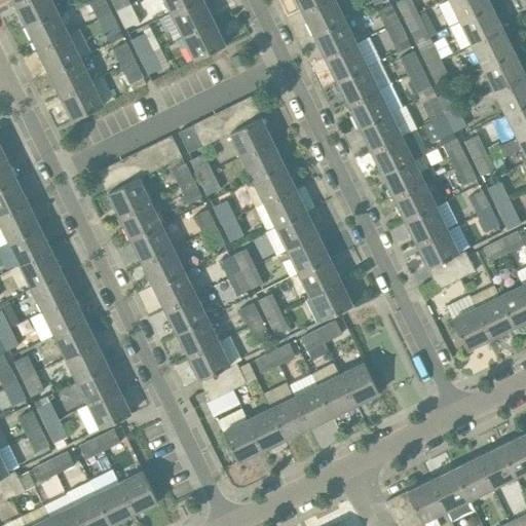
[(27,27),(58,11),(51,0),(21,0),(14,3),(20,14),(21,13),(27,27)]
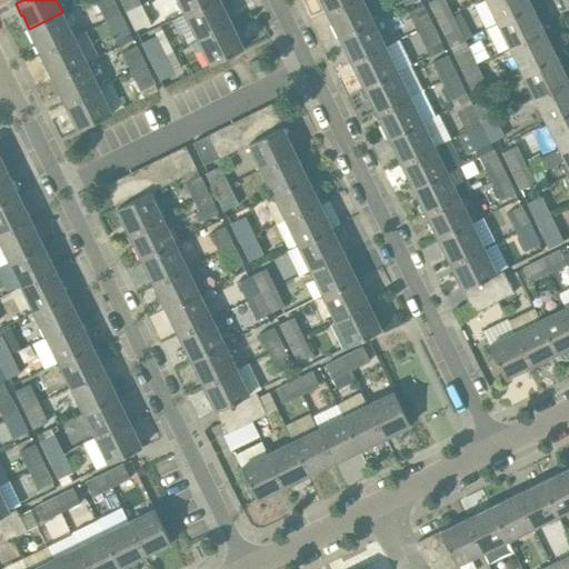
[(100,0),(97,2),(106,22),(121,15),(113,0),(100,0)]
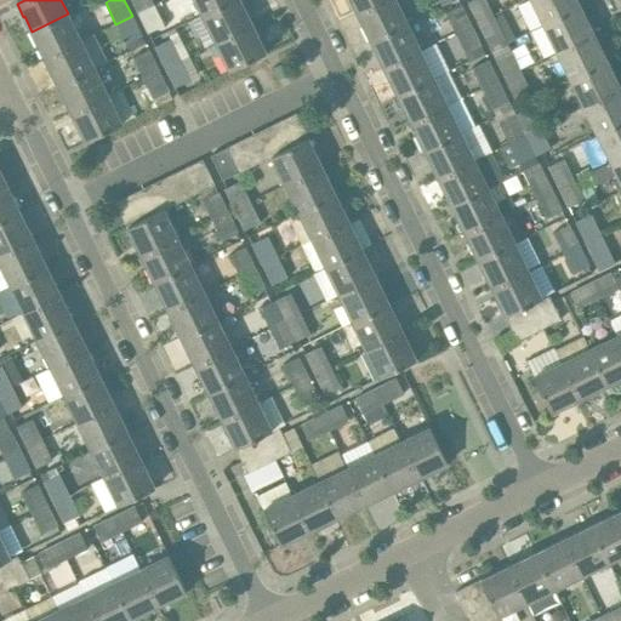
[(131,0),(138,12),(154,5),(152,0),(131,0)]
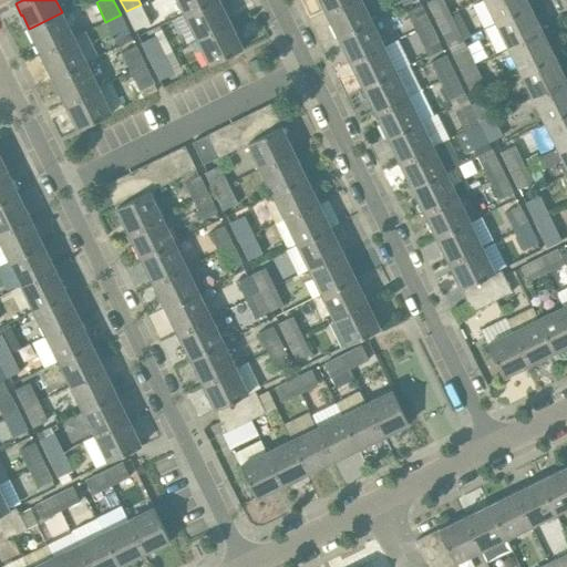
[(175,19),(187,43),(197,39),(232,22),(226,10),(225,11),(219,0),(214,0),(185,14),(175,19)]
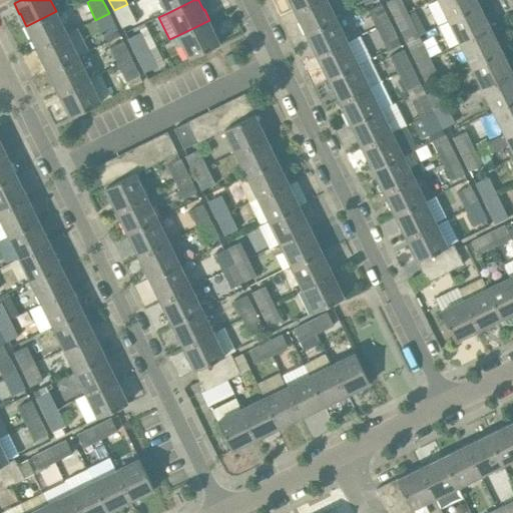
[(161,0),(167,13),(193,0),(161,0)]
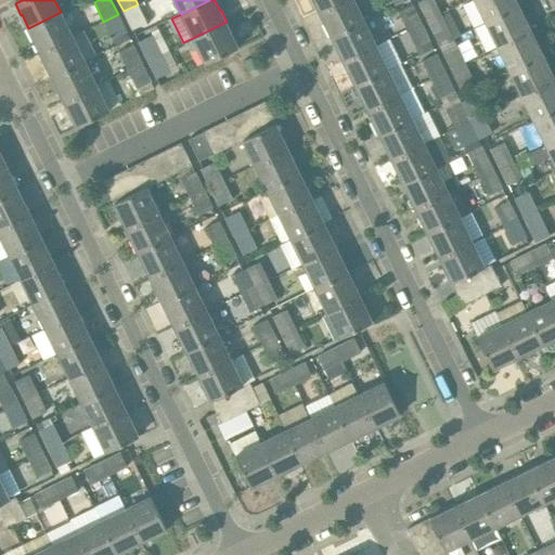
[(313,0),(314,1),(313,1),(319,12),(343,0),(313,0)]
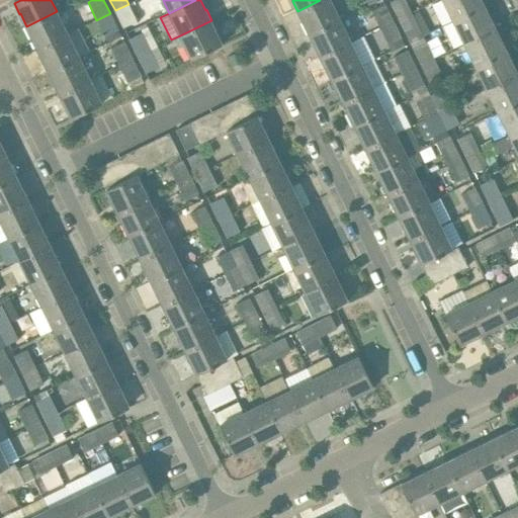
[(304,21),(310,33),(340,18),(331,0),(320,0),(297,11),(303,22),(304,21)]
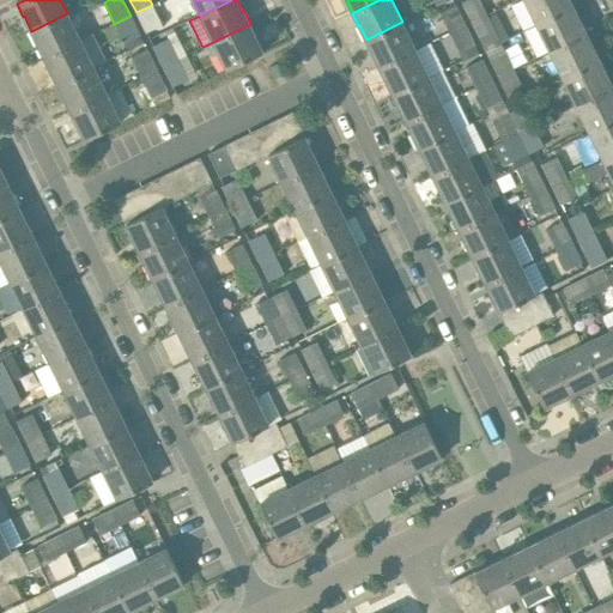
[(466,0),(461,2),(472,23),(487,14),(480,0),(466,0)]
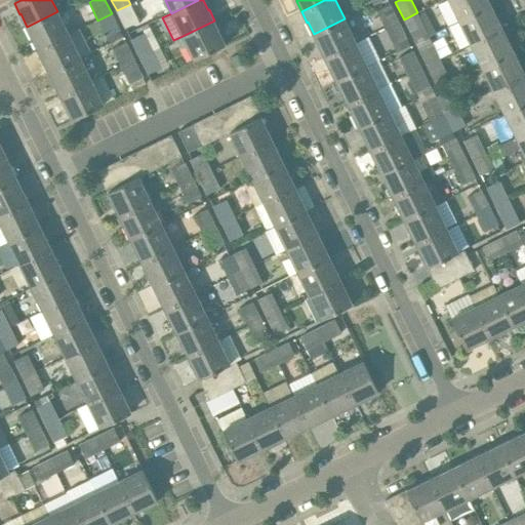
[(442,0),(417,12),(404,19),(415,42),(429,36),(449,26),(445,18),(432,26),(426,12),(444,3),(442,0)]
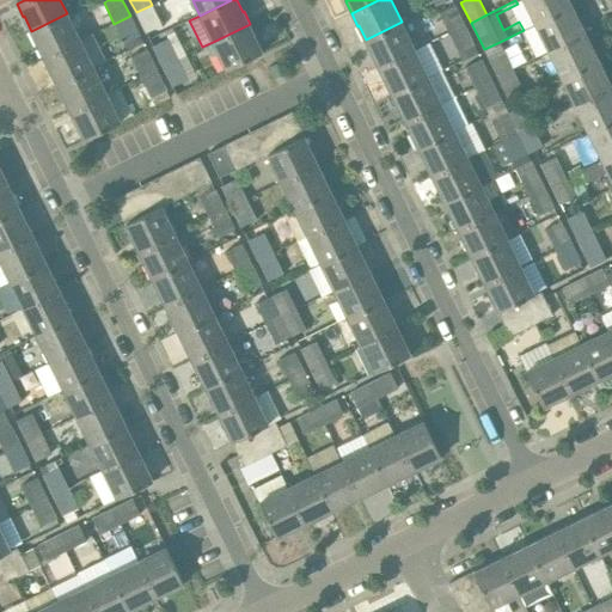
[(524,0),(536,24),(571,6),(568,0),(524,0)]
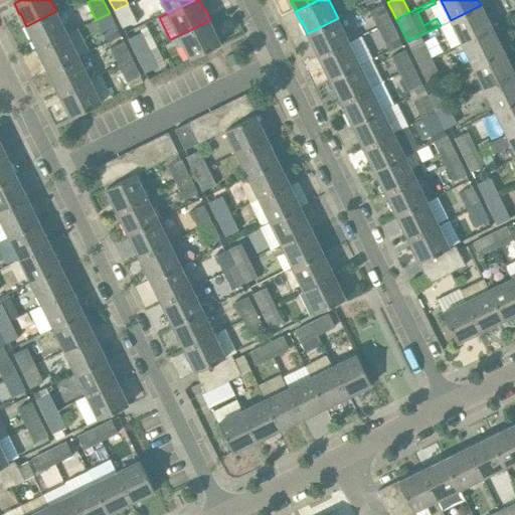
[(136,20),(128,4),(115,10),(123,27),(136,20)]
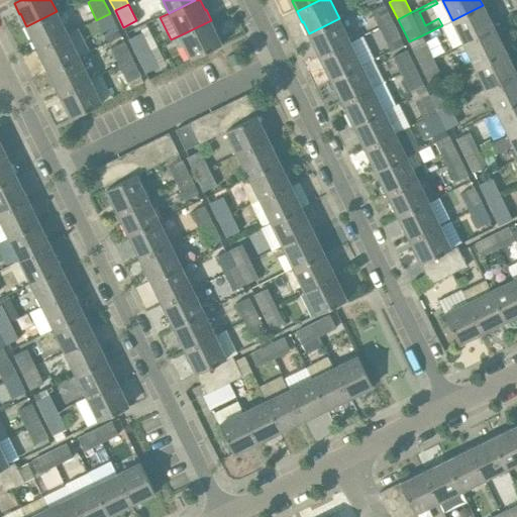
[(371,10),(379,27),(393,21),(384,4),(371,10)]
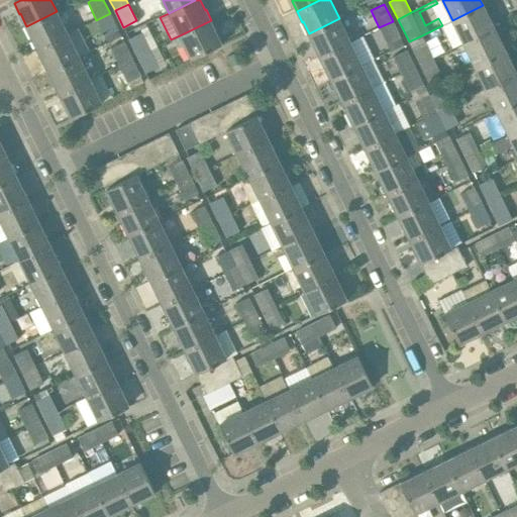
[(483,5),(452,20),(463,43),(495,27),(490,17),(489,18),(483,5)]
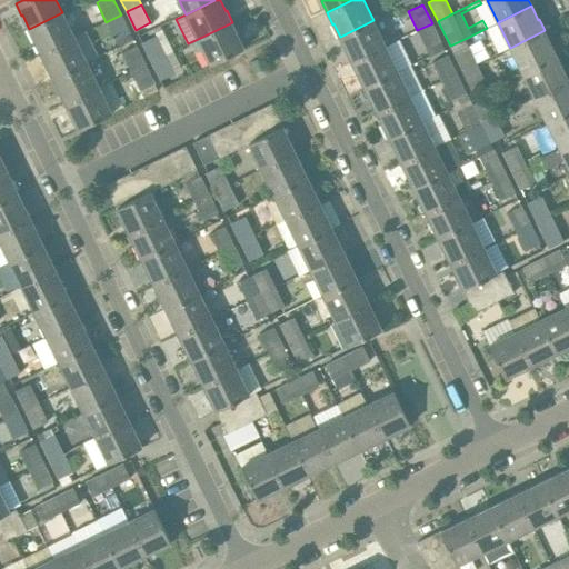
[(40,55),(75,38),(62,12),(29,29),(36,42),(35,42),(40,55)]
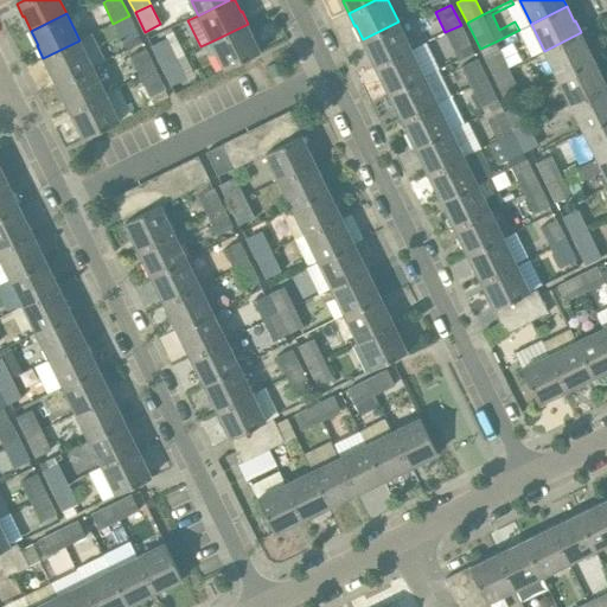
[(142,43),(129,16),(113,24),(126,50),(142,43)]
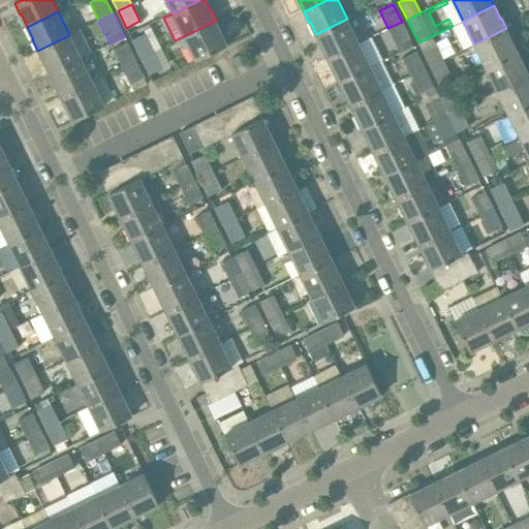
[(347,19),(316,34),(322,48),(321,48),(327,58),(360,42),(347,19)]
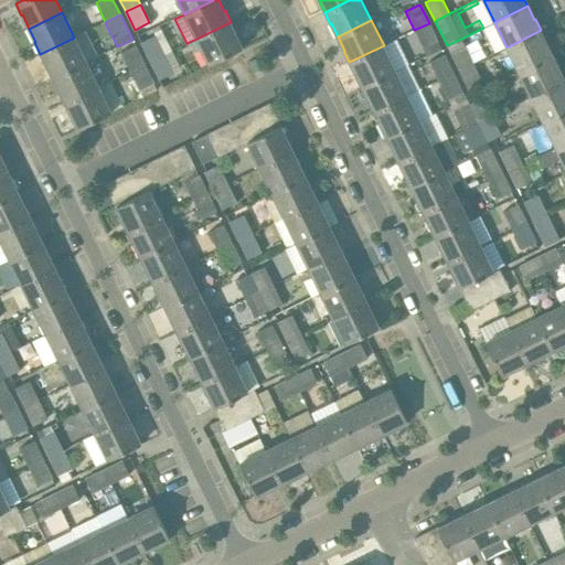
[(231,22),(196,39),(210,65),(243,49),(242,46),(235,34),(236,33),(231,22)]
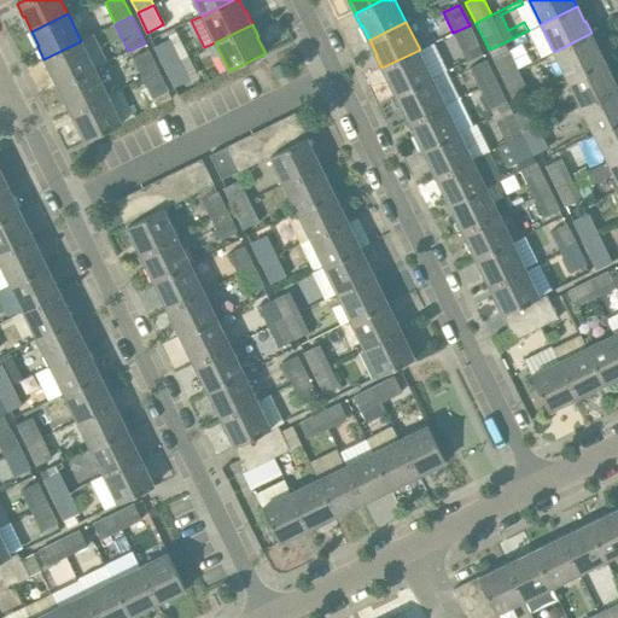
[(482,53),(470,25),(453,33),(466,60),(482,53)]
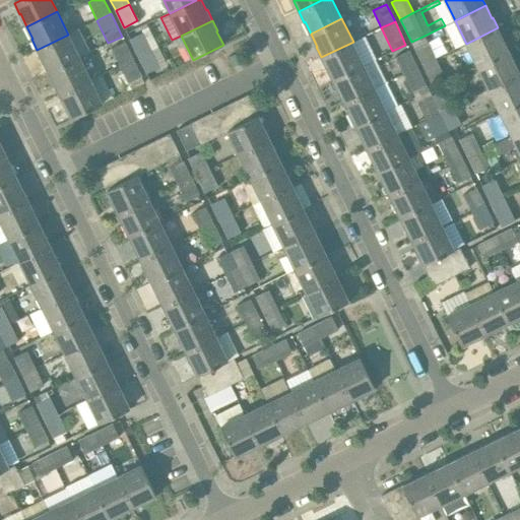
[(466,44),(477,66),(508,51),(502,40),(503,39),(498,27),(466,44)]
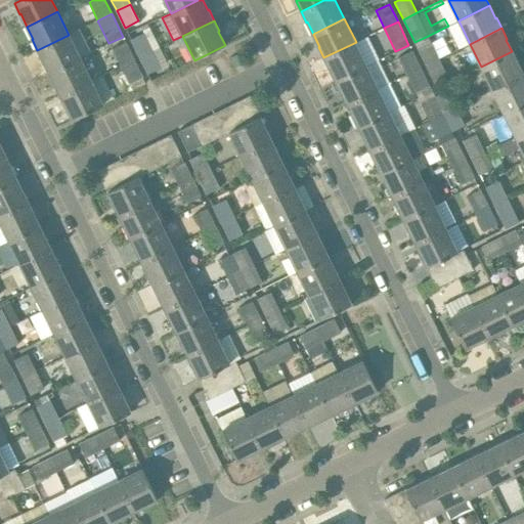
[(37,50),(42,60),(43,60),(49,73),(80,57),(91,52),(80,29),(37,50)]
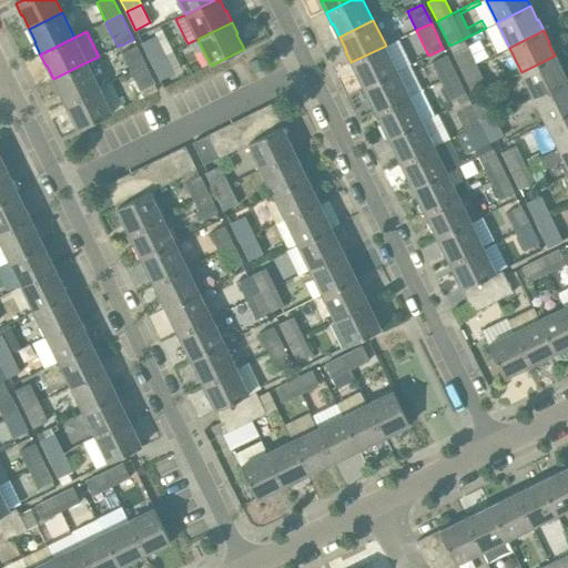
[(142,42),(151,62),(165,54),(156,36),(142,42)]
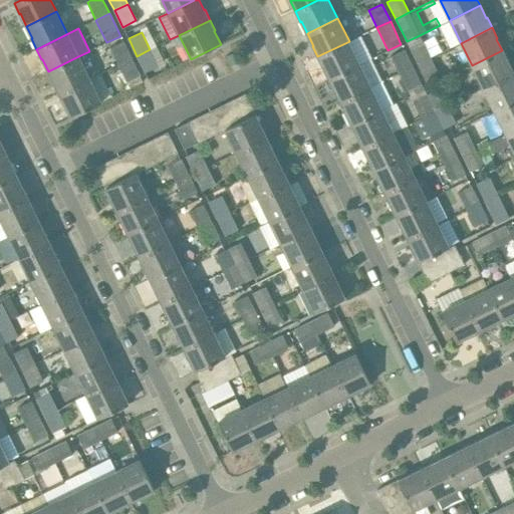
[(420,35),(407,41),(418,64),(431,57),(420,35)]
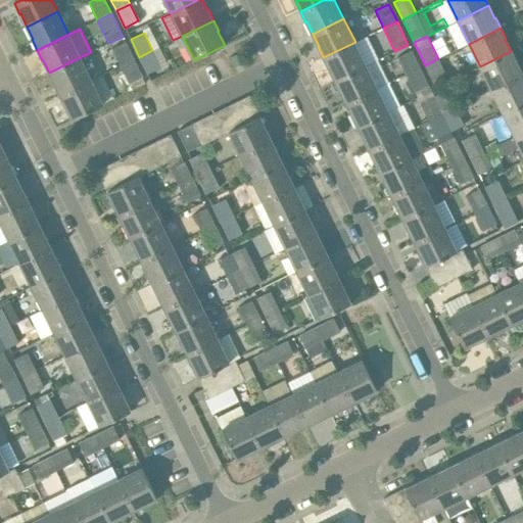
[(111,48),(121,66),(134,60),(125,42),(111,48)]
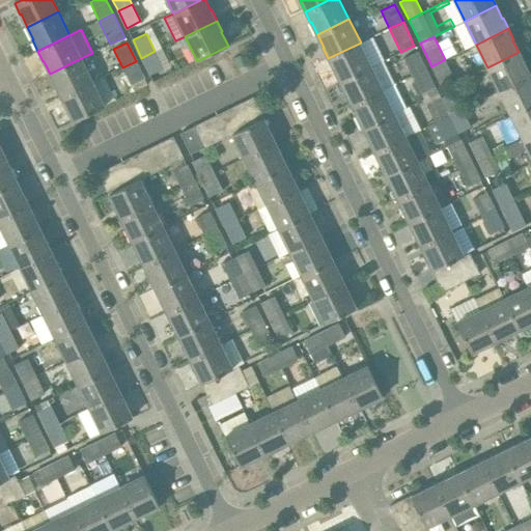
[(334,70),(340,82),(372,66),(361,43),(328,58),(333,70),(334,70)]
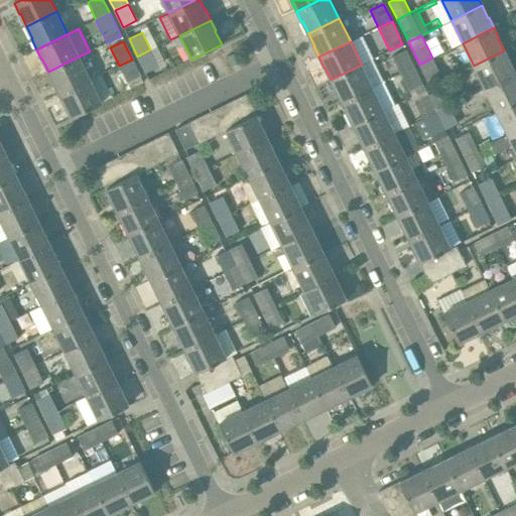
[(158,67),(150,49),(137,56),(146,73),(158,67)]
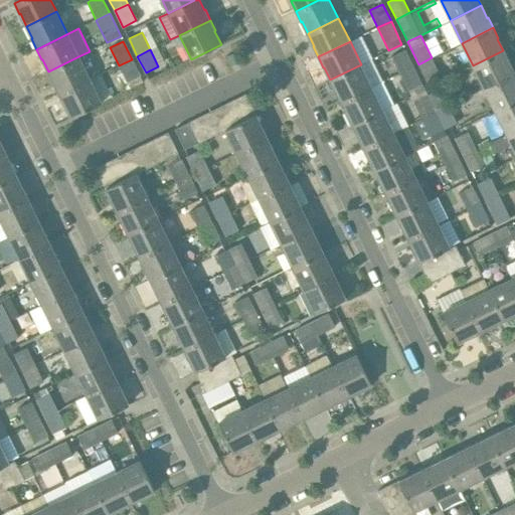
[(399,73),(413,66),(405,49),(391,56),(399,73)]
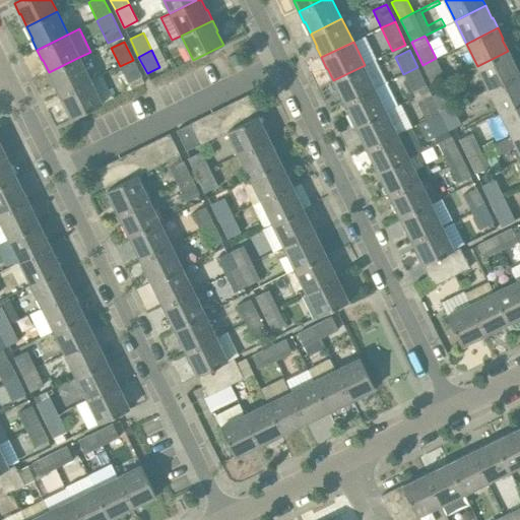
[(508,51),(477,66),(489,89),(519,73),(515,64),(514,64),(508,51)]
